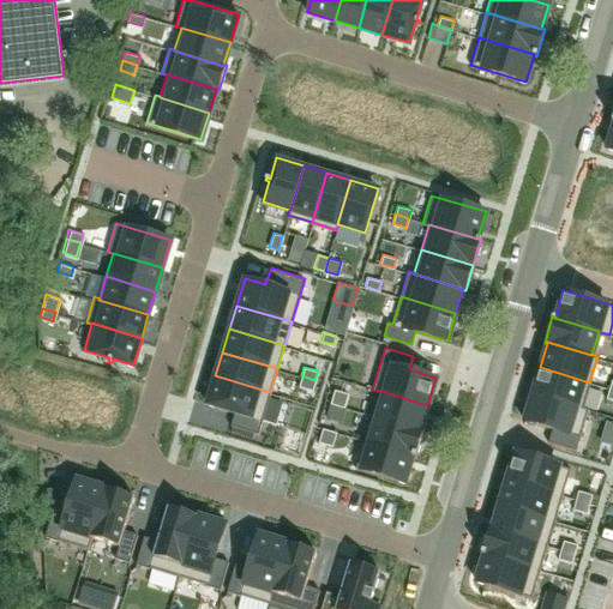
[(540,367),(533,392),(582,406),(582,405),(589,383),(540,367)]
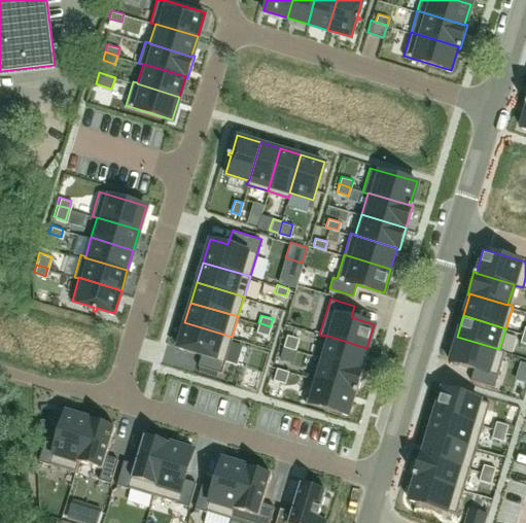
[(184,322),(177,346),(201,353),(198,364),(221,372),(232,337),(184,322)]
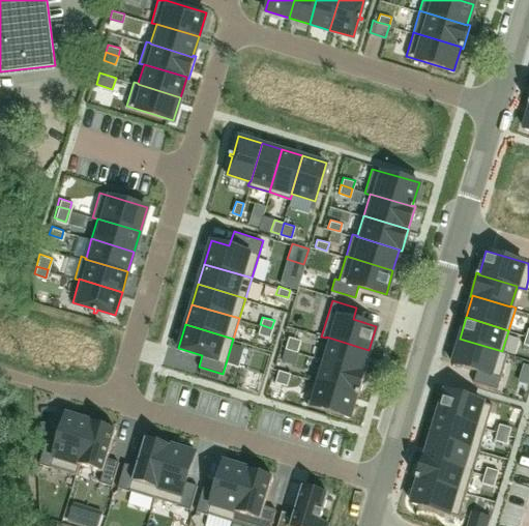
[(260,324),(257,332),(269,337),(271,328),(260,324)]
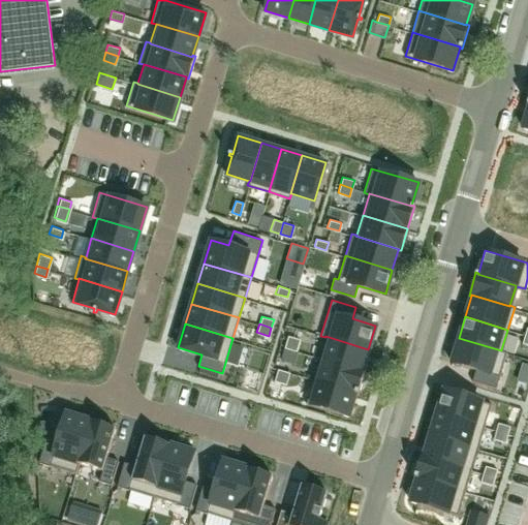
[(287,335),(283,346),(296,350),(299,338),(287,335)]
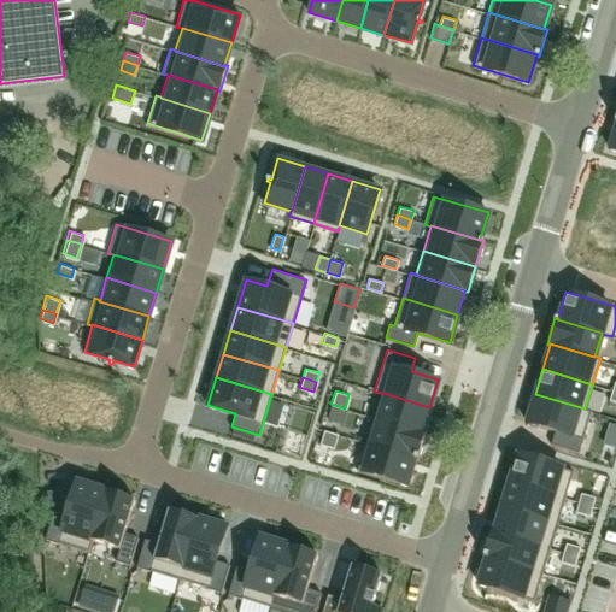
[(380,393),(373,417),(422,431),(423,430),(429,407),(380,392),(380,393)]
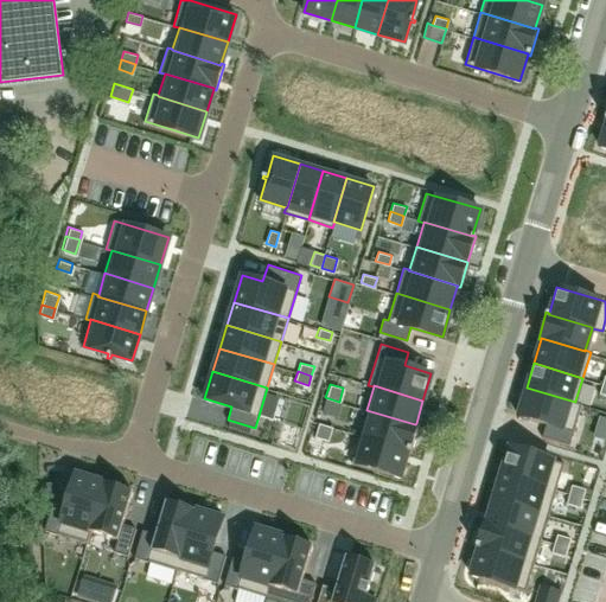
[(527,388),(518,414),(546,422),(543,429),(541,435),(568,443),(571,437),(581,403),(575,401),(575,402),(527,388)]
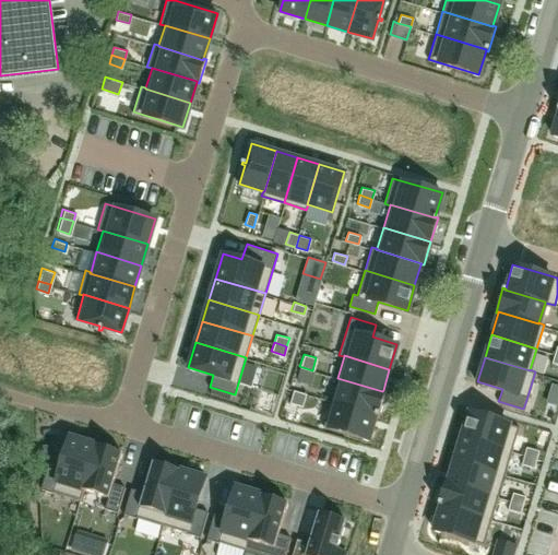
[(337,378),(331,400),(376,414),(376,415),(378,415),(386,391),(383,390),(382,391),(337,378)]
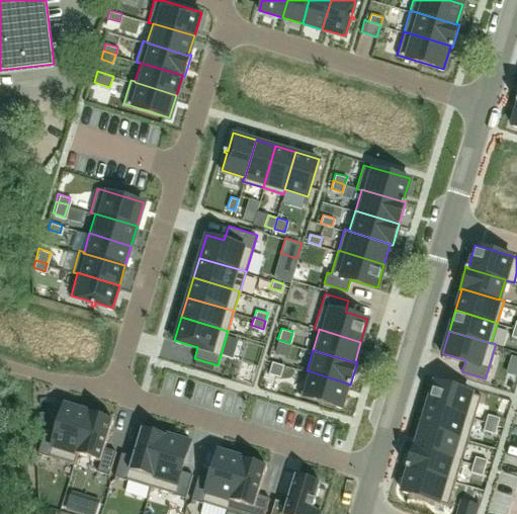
[(271,360),(268,371),(279,375),(283,363),(271,360)]
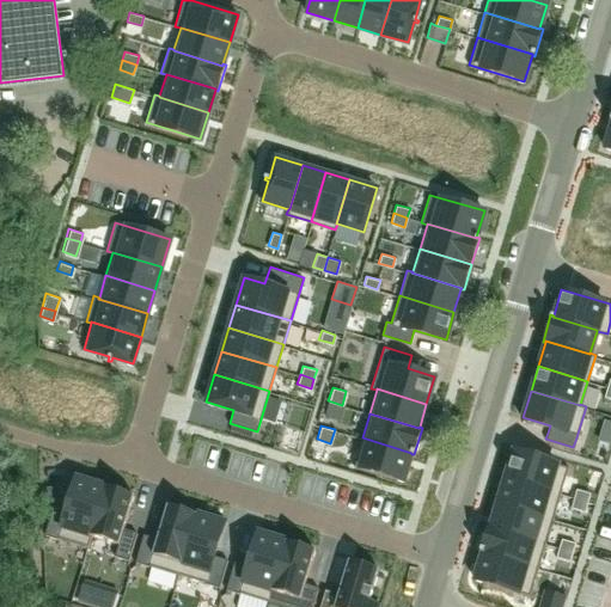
[(362,437),(354,465),(403,480),(411,454),(411,453),(362,437)]
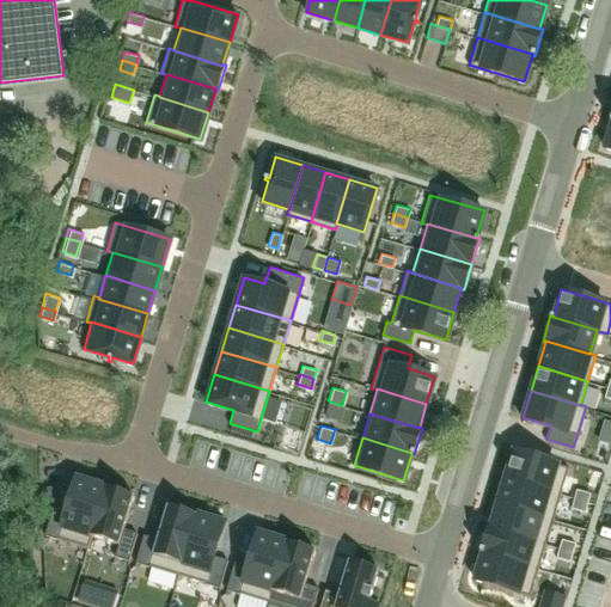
[(513,448),(505,476),(560,492),(568,465),(513,448)]
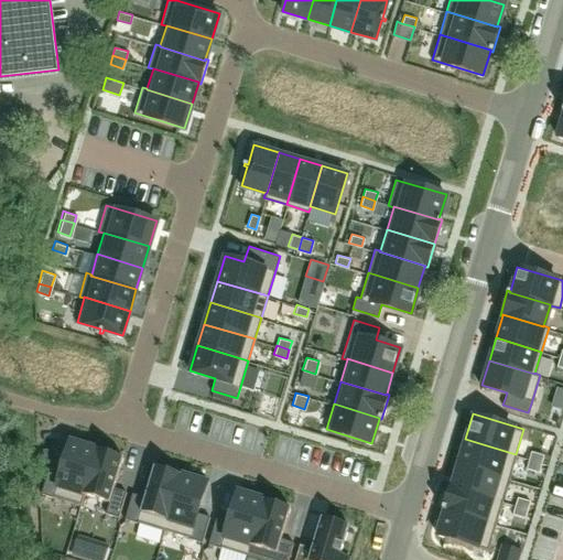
[(49,467),(41,492),(53,496),(54,495),(79,503),(83,493),(96,448),(94,447),(95,444),(71,437),(61,471),(49,467)]
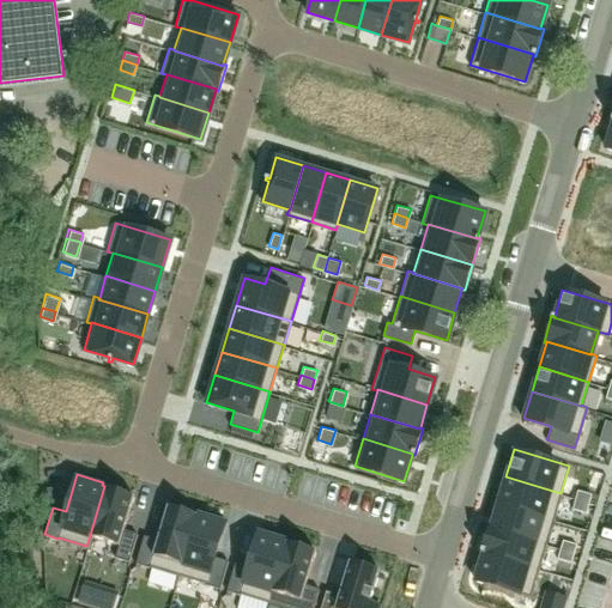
[(506,476),(498,502),(553,518),(561,493),(506,476)]
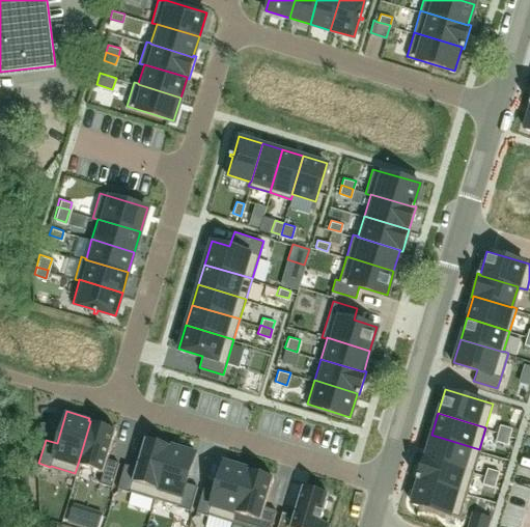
[(90,421),(78,464),(103,471),(100,481),(111,486),(118,462),(107,458),(115,428),(90,421)]
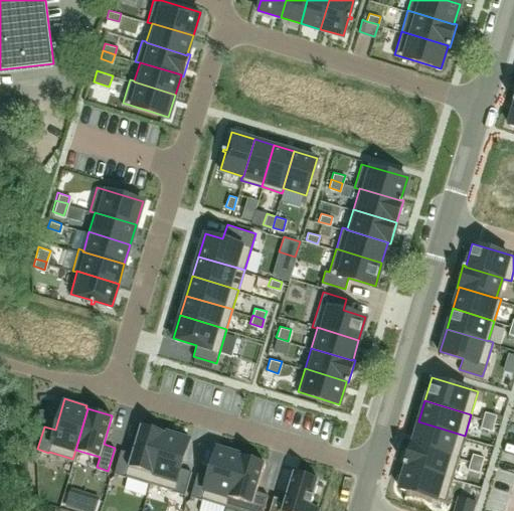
[(485,410),(482,418),(494,421),(496,413),(485,410)]
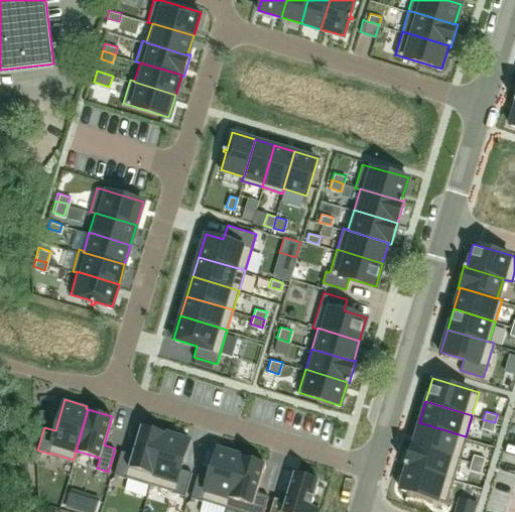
[(483,419),(481,426),(492,430),(495,422),(483,419)]
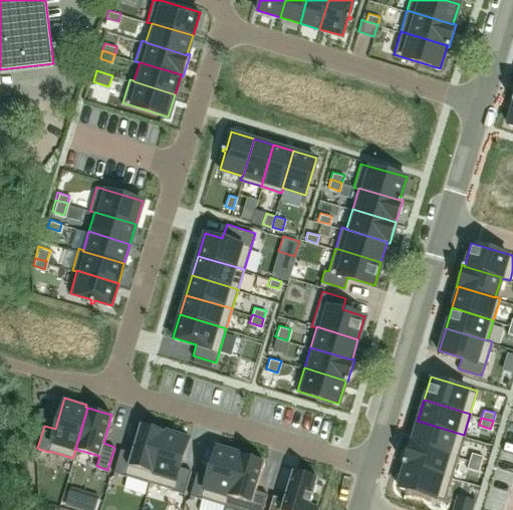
[(412,441),(412,442),(457,456),(464,435),(418,421),(412,441)]
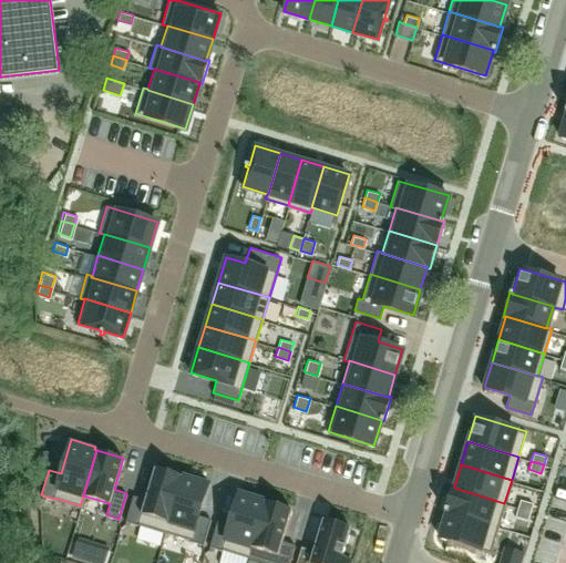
[(133,494),(125,520),(137,524),(137,523),(164,531),(181,476),(154,468),(145,499),(133,494)]
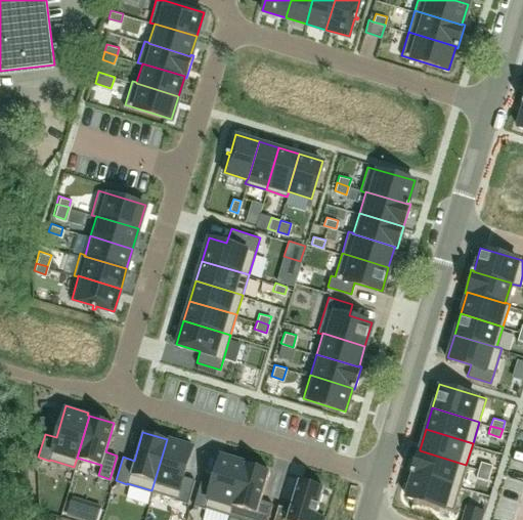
[(167,439),(151,490),(187,502),(194,479),(183,475),(192,444),(170,437),(170,439),(167,439)]
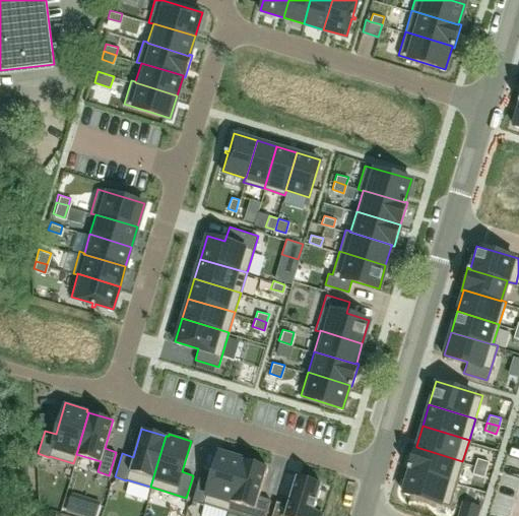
[(414,445),(407,467),(407,468),(409,468),(409,467),(456,481),(462,461),(416,447),(416,446),(414,445)]
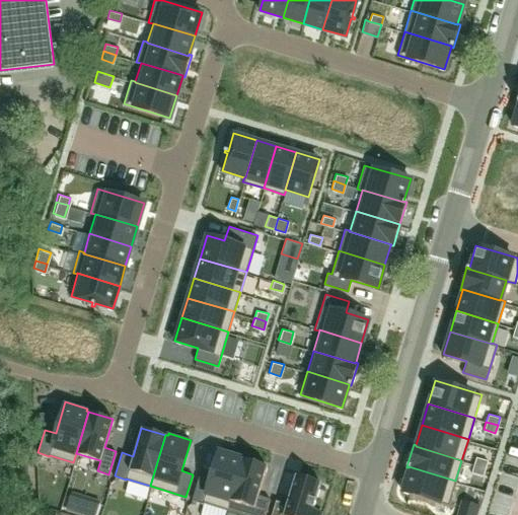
[(199,475),(192,499),(203,503),(203,502),(227,509),(242,458),(240,457),(241,455),(219,448),(210,480),(199,475)]
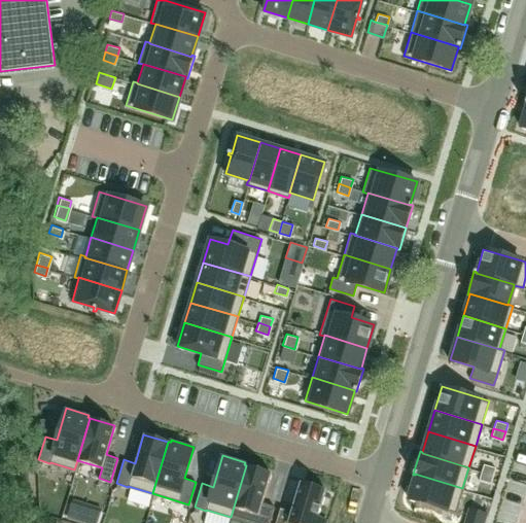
[(483,462),(481,471),(492,474),(495,466),(483,462)]
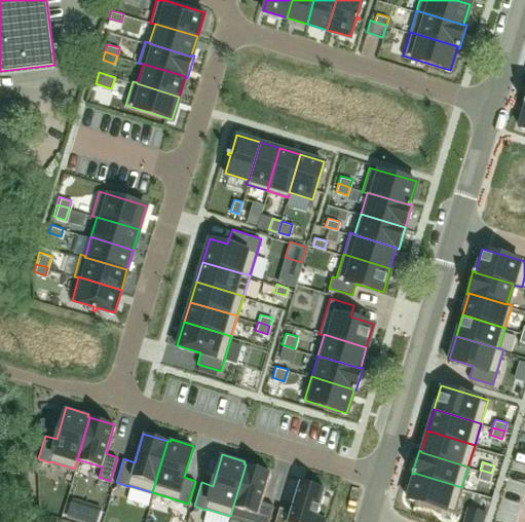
[(246,464),(230,516),(250,521),(267,521),(273,505),(262,500),(270,472),(246,464)]
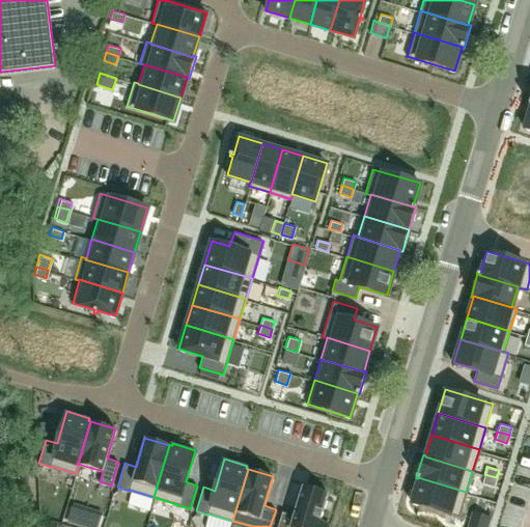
[(484,474),(481,482),(494,486),(496,477),(484,474)]
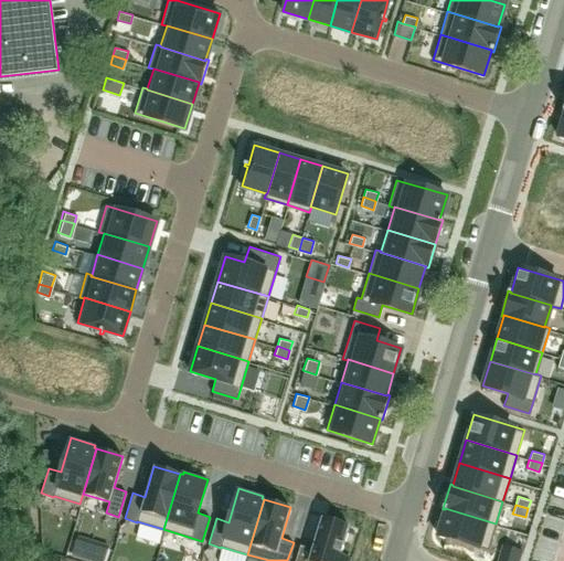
[(445,509),(437,533),(488,549),(496,524),(445,508),(445,509)]
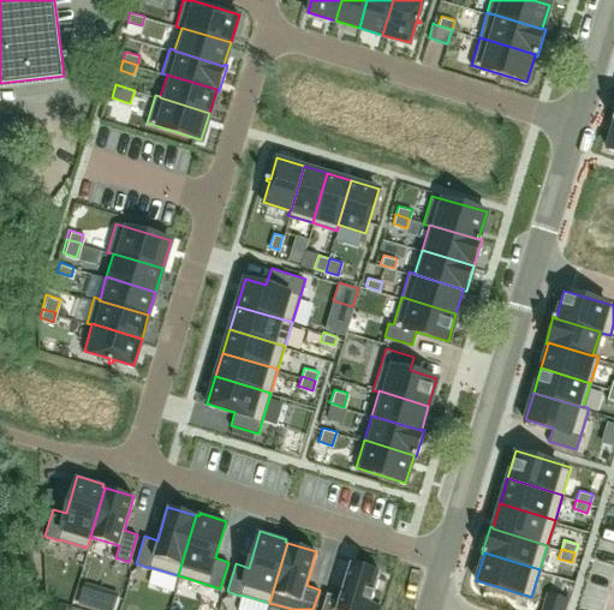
[(326,591),(320,609),(371,609),(375,602),(370,600),(380,570),(350,561),(339,596),(326,591)]
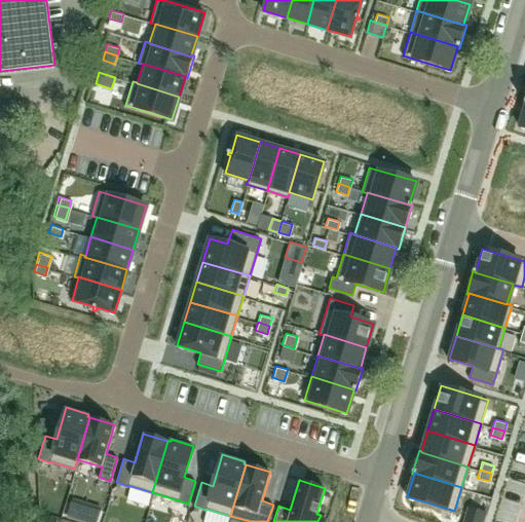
[(473,491),(471,499),(483,502),(485,494),(473,491)]
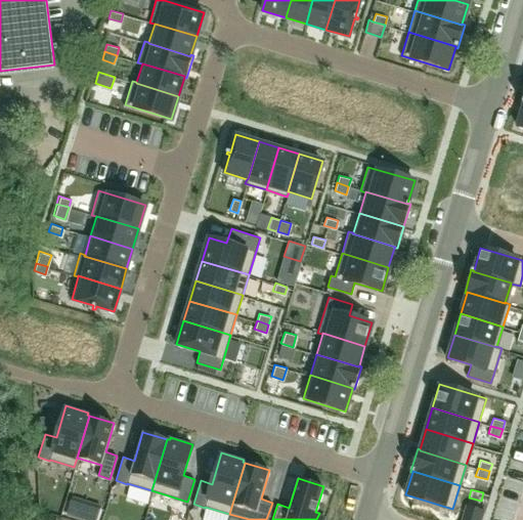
[(90,519),(98,519),(103,505),(73,497),(69,514),(90,519)]
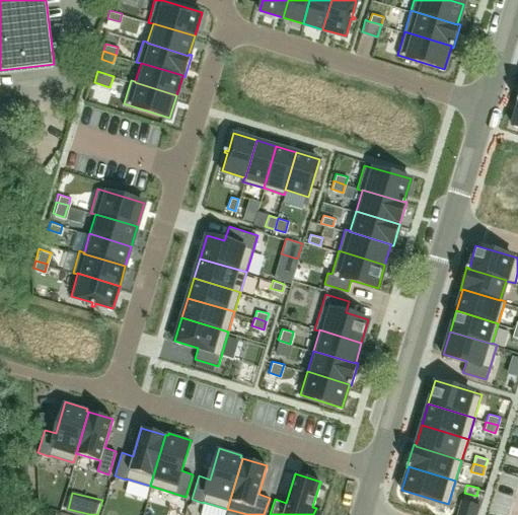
[(468,502),(464,514),(476,514),(479,506),(468,502)]
